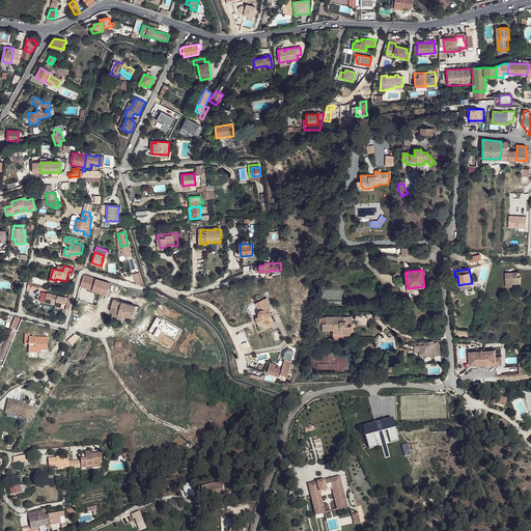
[(140,272),(134,274),(137,286),(143,284),(140,272)]
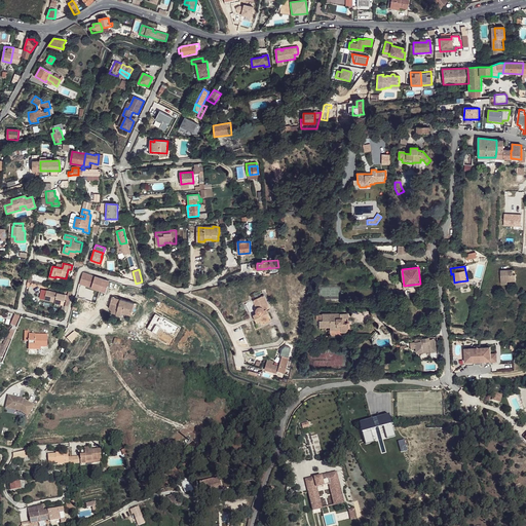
[(500,271),(501,284),(516,283),(516,274),(514,274),(513,270),(500,271)]
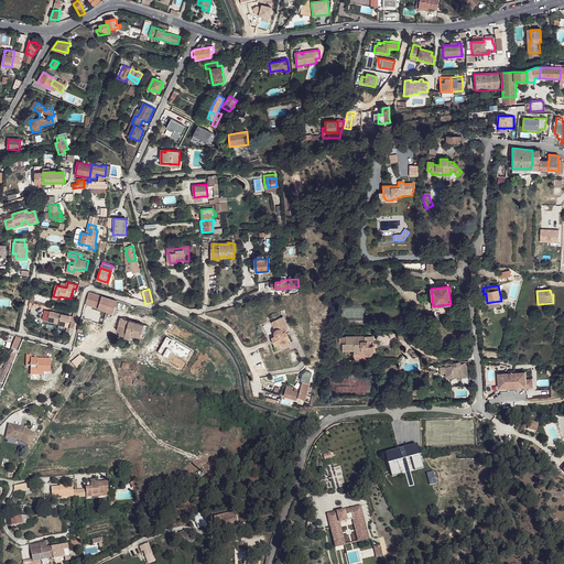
[(116,300),(88,292),(85,304),(112,312),(116,300)]
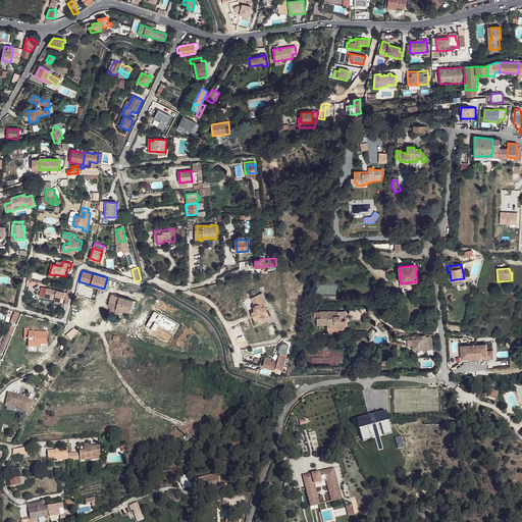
[(46,288),(45,294),(48,295),(47,298),(55,299),(54,301),(63,302),(65,292),(46,288)]
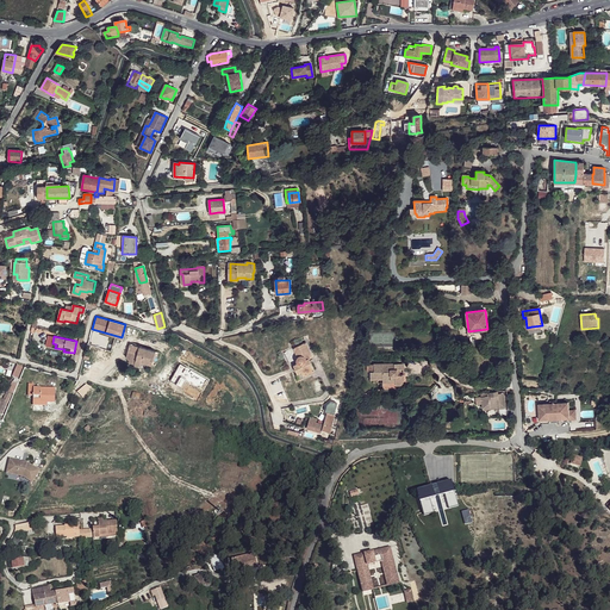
[(186,341),(184,340),(180,344),(188,349),(192,344),(187,341),(186,341)]
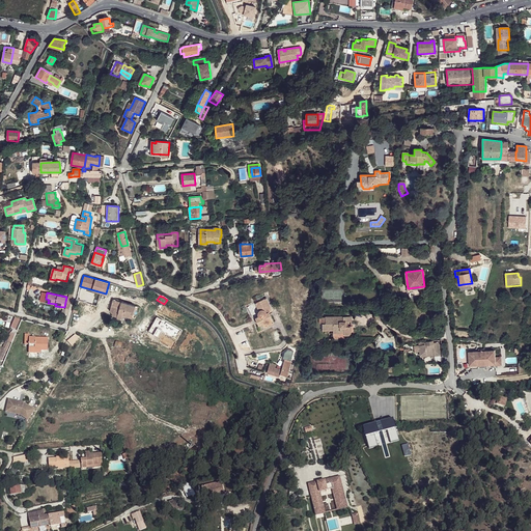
[(267,298),(255,304),(258,311),(259,310),(260,310),(261,310),(262,310),(263,310),(264,311),(264,312),(266,313),(266,314),(266,315),(264,316),(263,316),(262,317),(261,317),(260,317),(259,317),(258,316),(255,317),(258,326),(262,325),(263,328),(274,324),(269,312),(272,310),(267,298)]
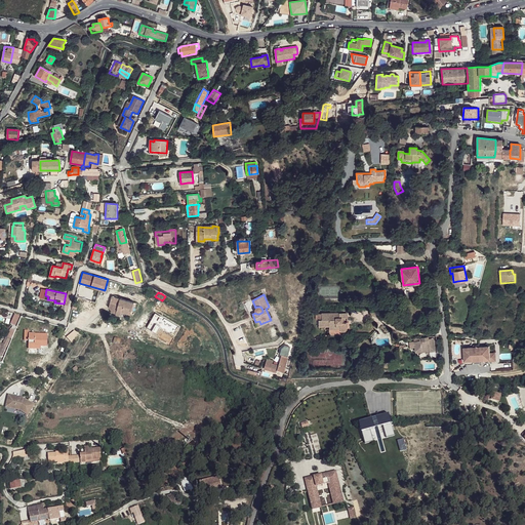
[(125,299),(112,296),(109,308),(110,309),(112,310),(111,312),(116,313),(116,314),(120,315),(121,312),(125,299)]
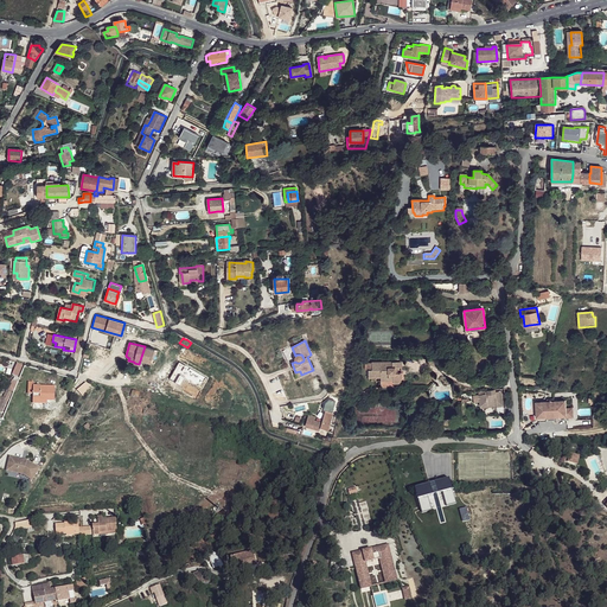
[(151,363),(155,350),(145,346),(140,360),(151,363)]
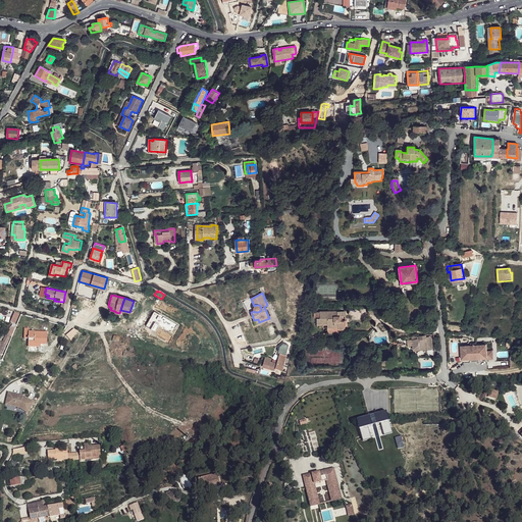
[(317,324),(317,325),(327,324),(327,327),(338,327),(338,329),(343,329),(344,328),(344,320),(341,320),(341,316),(346,316),(346,311),(320,312),(320,318),(317,318),(317,324)]
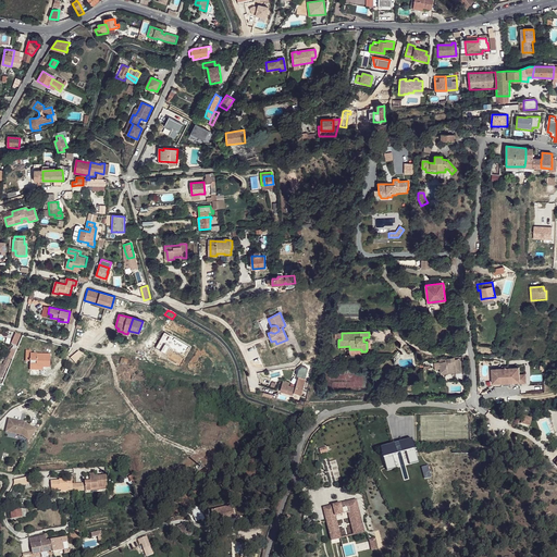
[(12,360),(17,347),(13,346),(12,349),(11,349),(8,359),(10,359),(12,360)]
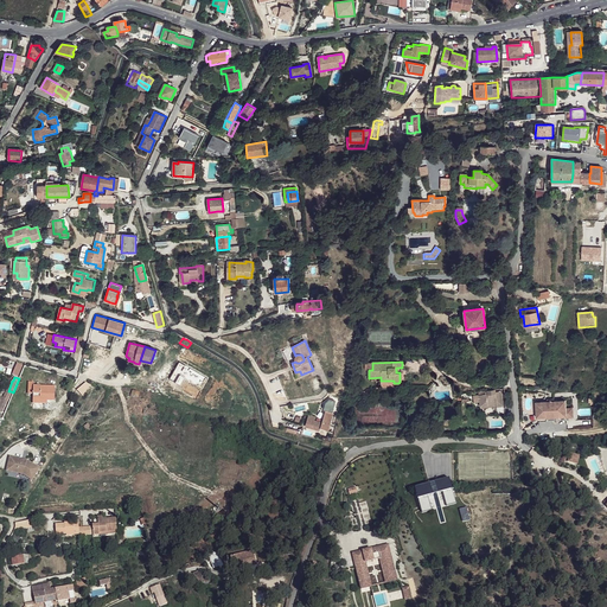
[(33,395),(32,401),(46,401),(55,401),(55,387),(33,387),(33,382),(29,382),(29,395),(33,395)]
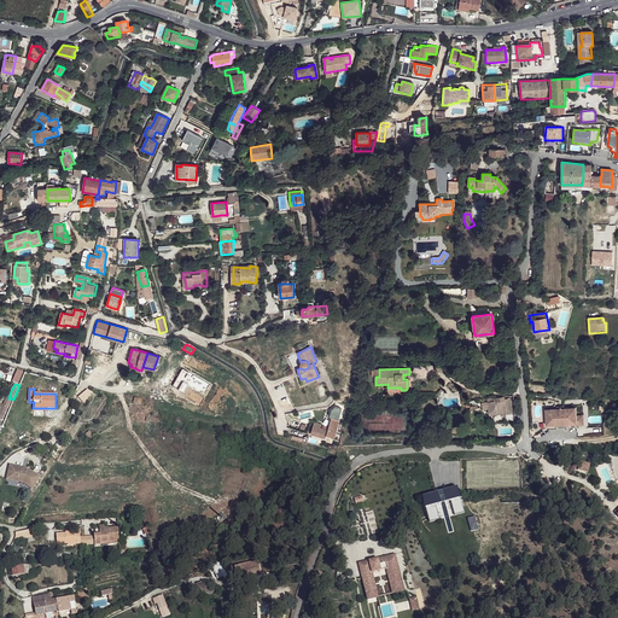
[(496,410),(505,410),(505,414),(512,414),(511,398),(503,400),(503,396),(494,397),(495,401),(488,401),(482,402),(482,408),(488,408),(488,413),(496,412),(496,410)]
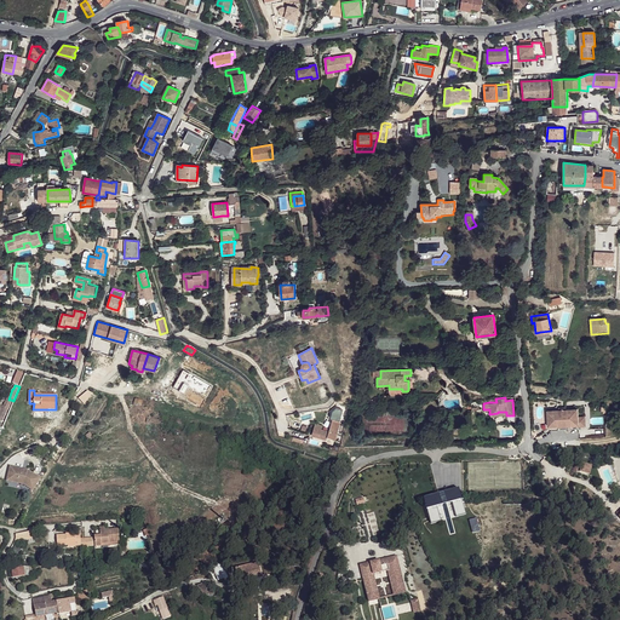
[(562,413),(549,413),(549,432),(580,432),(580,430),(580,420),(580,412),(567,412),(567,415),(562,415),(562,413)]
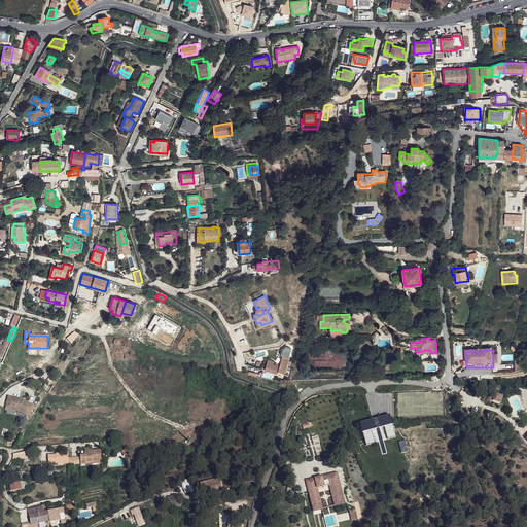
[(268,359),(266,367),(269,369),(268,371),(277,374),(278,372),(284,374),(289,358),(283,356),(280,363),(279,366),(273,364),(274,361),(268,359)]
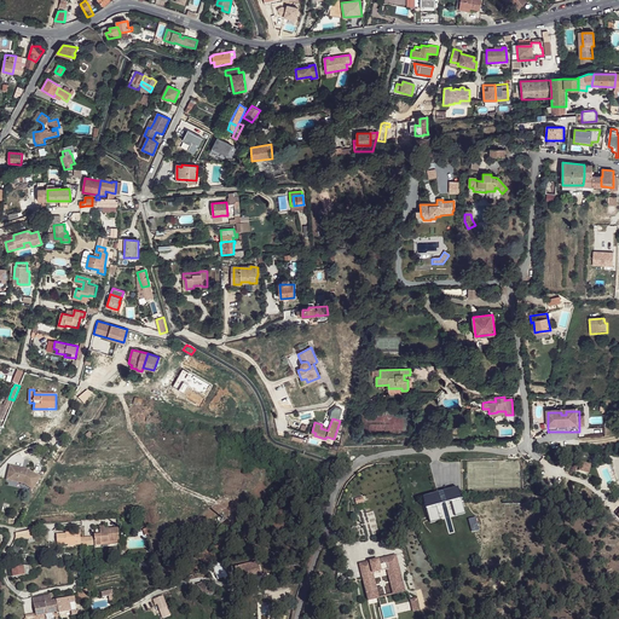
[(591,464),(582,462),(579,469),(589,473),(591,464)]
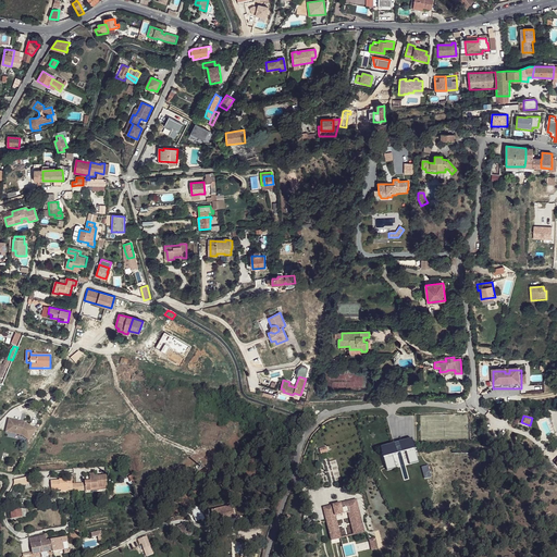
[(9,419),(5,430),(15,432),(16,428),(20,429),(22,430),(21,435),(28,441),(36,430),(24,423),(9,419)]
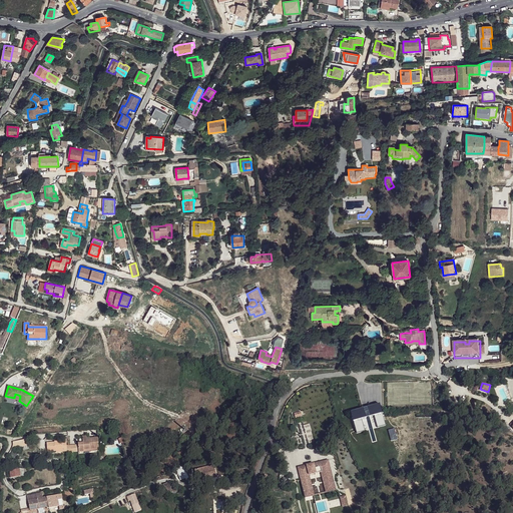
[(361,420),(369,417),(373,416),(377,428),(385,426),(378,404),(365,408),(367,412),(363,414),(362,409),(349,414),(356,435),(365,432),(361,420)]
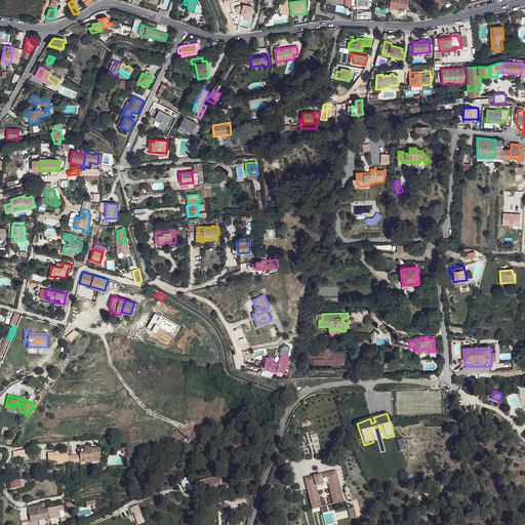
[(74,456),(75,462),(81,462),(81,463),(86,462),(86,460),(93,460),(102,459),(101,448),(96,448),(96,451),(89,451),(89,449),(89,447),(85,447),(86,453),(80,454),(81,455),(74,456)]
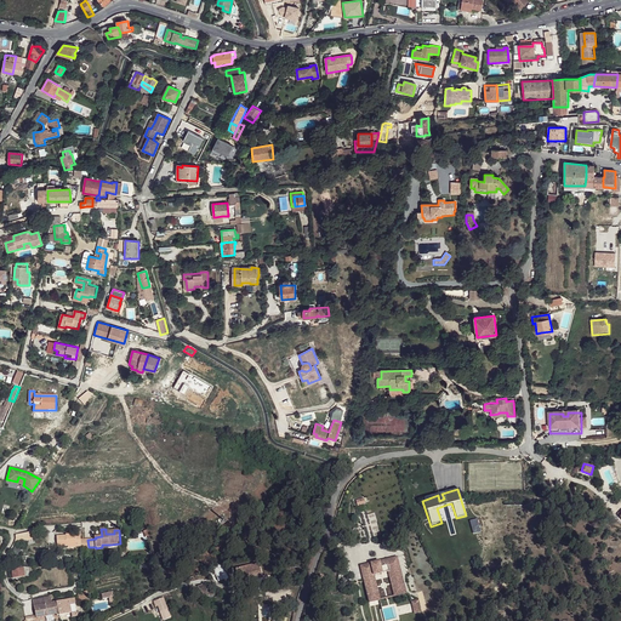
[(57,536),(58,547),(68,547),(68,546),(77,545),(77,547),(81,547),(81,540),(81,533),(77,533),(77,534),(70,535),(67,535),(67,536),(66,536),(57,536)]
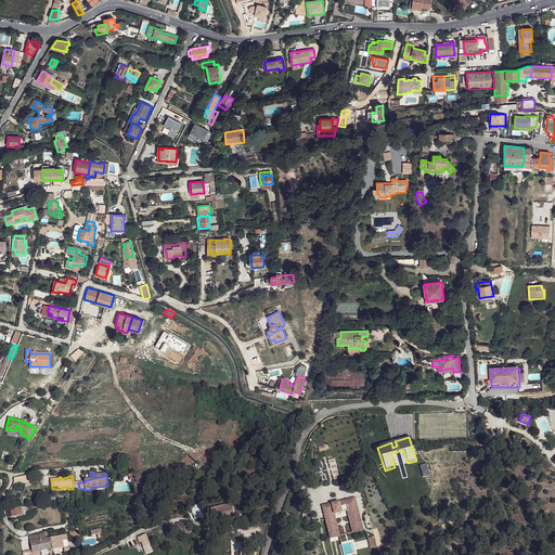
[(362,529),(355,498),(338,502),(338,504),(332,506),(331,504),(321,506),(330,537),(337,536),(332,515),(334,515),(346,512),(348,511),(353,531),(362,529)]
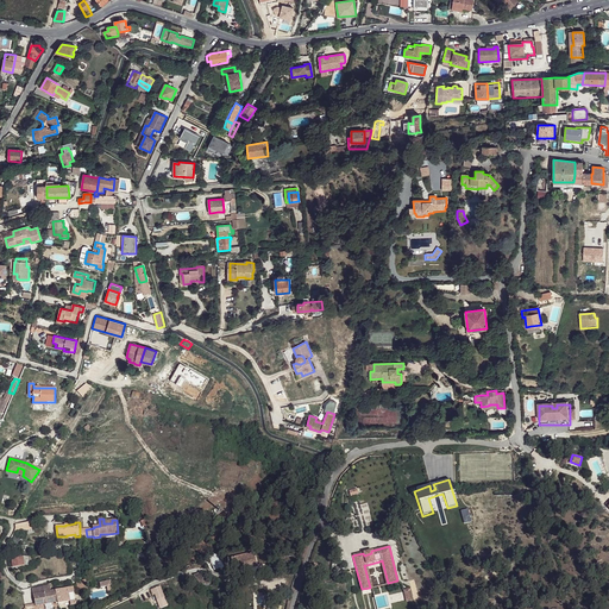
[(253,553),(231,559),(234,571),(240,570),(240,569),(256,564),(255,558),(253,553)]
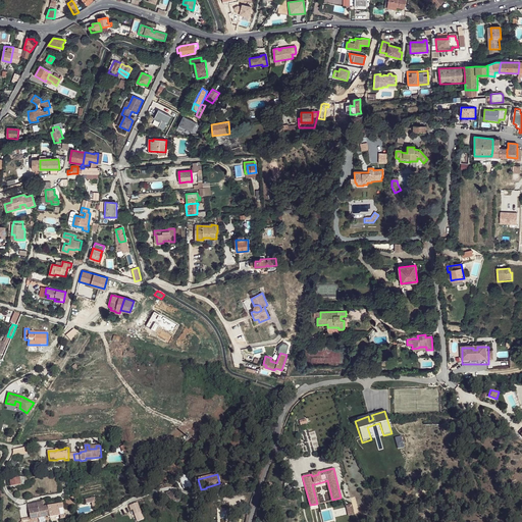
[(21,485),(20,477),(10,478),(11,486),(21,485)]
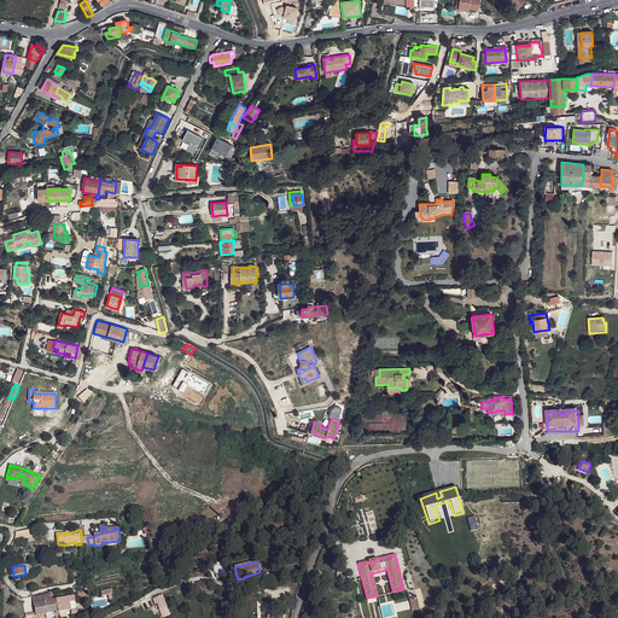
[(392,594),(403,592),(403,589),(394,592),(388,569),(385,570),(392,594)]
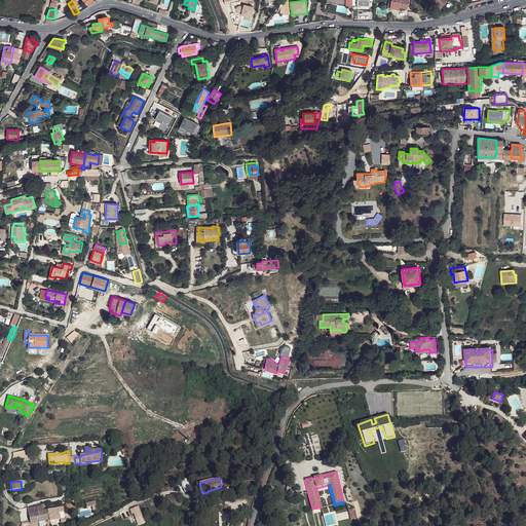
[(322,509),(316,488),(314,488),(320,508),(312,509),(312,511),(322,509)]
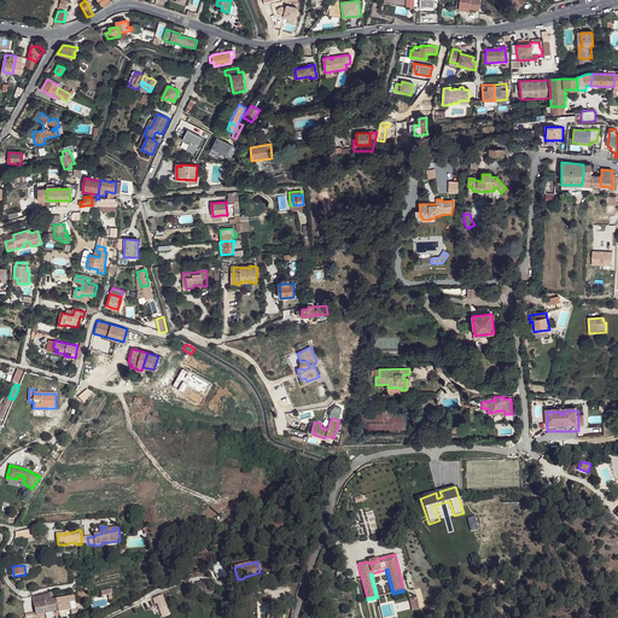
[(77,592),(80,600),(89,599),(87,589),(77,592)]
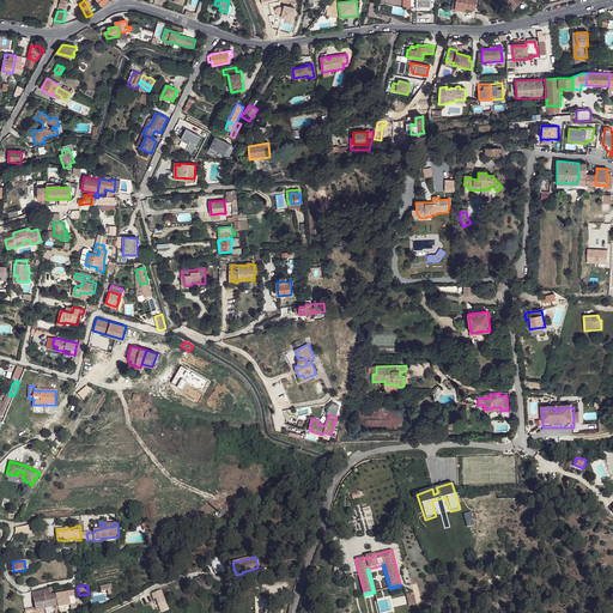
[(113,584),(101,587),(102,593),(108,592),(109,596),(115,595),(113,584)]
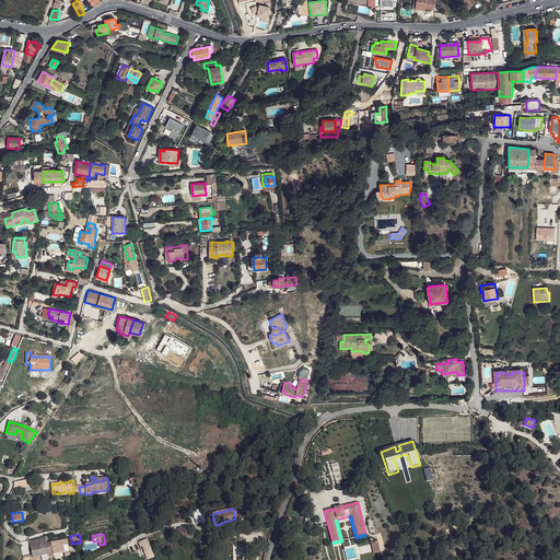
[(44,537),(31,540),(32,547),(33,557),(54,553),(54,555),(65,553),(63,546),(69,545),(68,539),(45,545),(44,537)]
